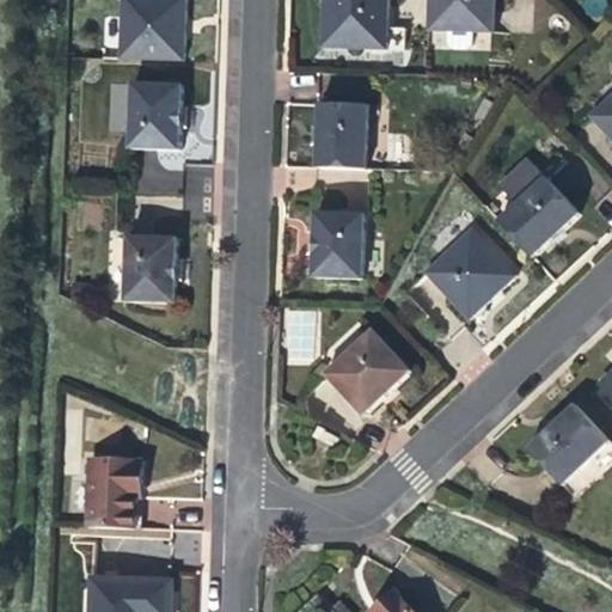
[(120,0),(117,54),(181,57),(182,28),(183,0),(120,0)]
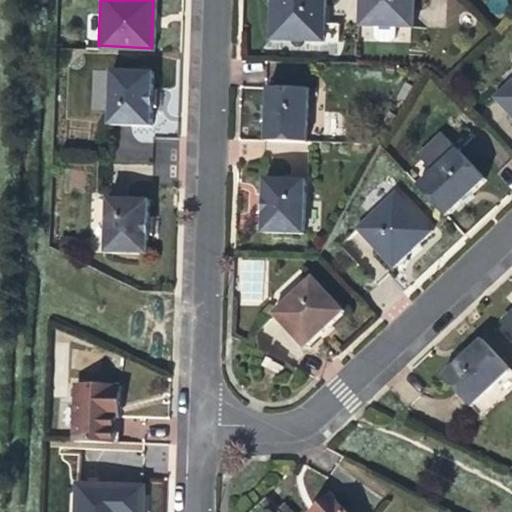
[(267,0),(266,18),(319,20),(319,0),(267,0)]
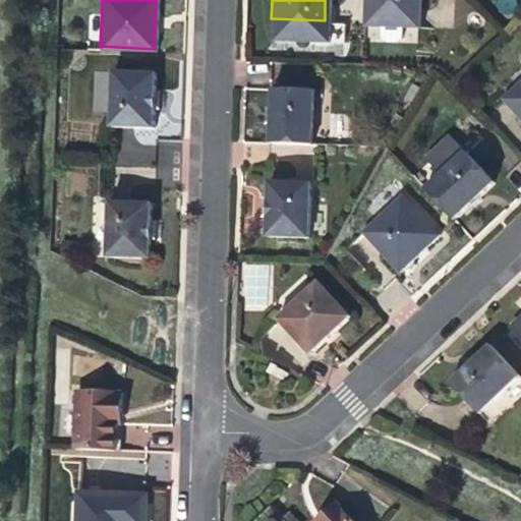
[(360,0),(360,21),(377,21),(397,22),(414,23),(414,0),(360,0)]
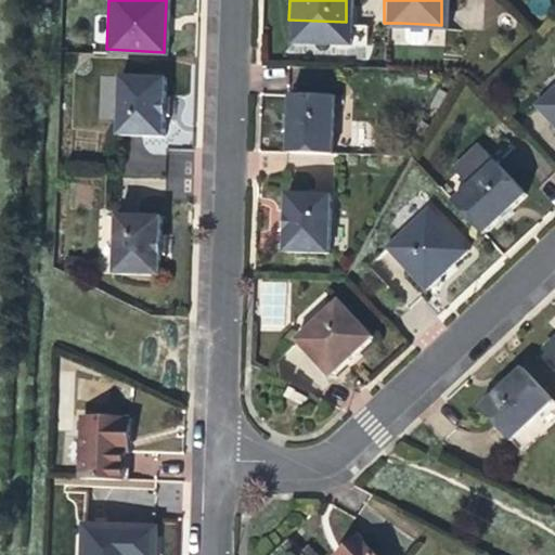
[(363,23),(346,22),(288,20),(288,38),(362,40),(363,23)]
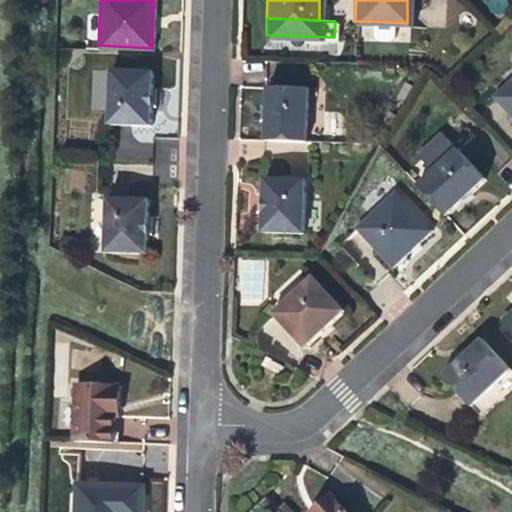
[(390,33),(390,22),(370,21),(370,31),(374,36),(386,36),(390,33)]
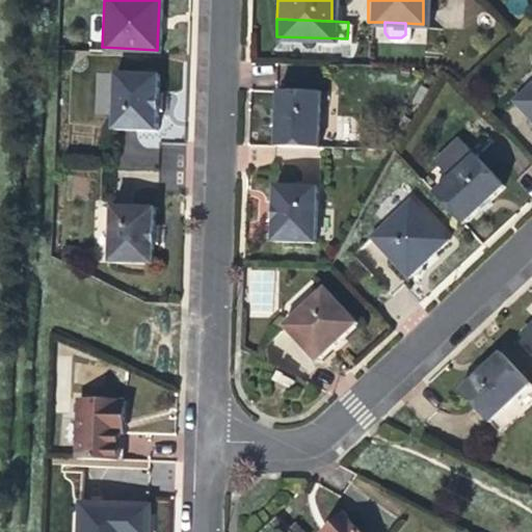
[(111,125),(154,127),(155,100),(157,71),(113,69),(111,125)]
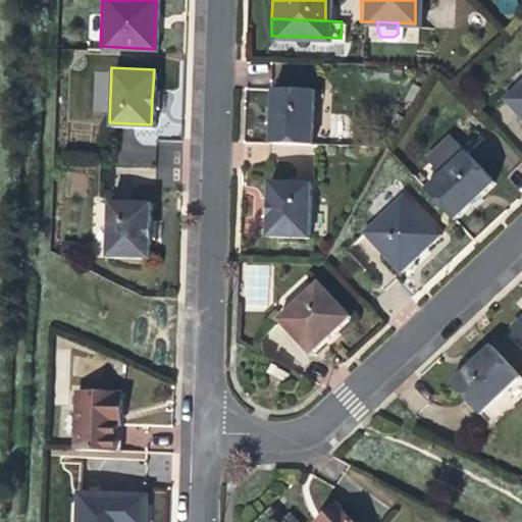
[(107,71),(94,71),(92,111),(106,111),(107,71)]
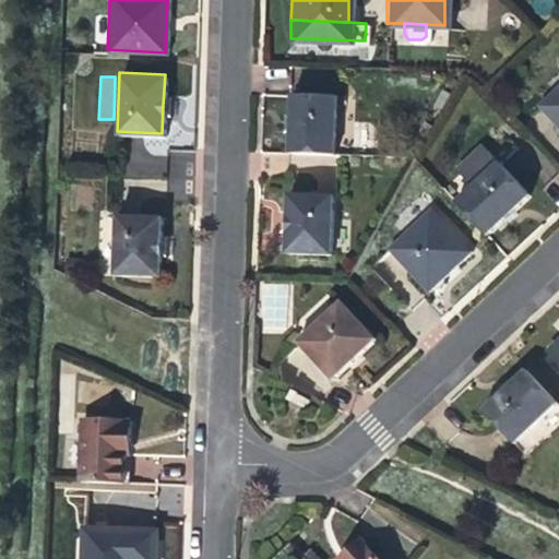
[(558,80),(536,102),(558,127),(558,80)]
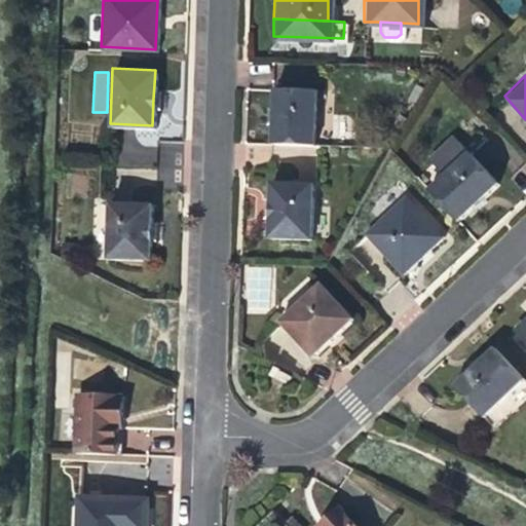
[(270,141),(312,142),(314,88),(272,86),(271,114),(270,141)]
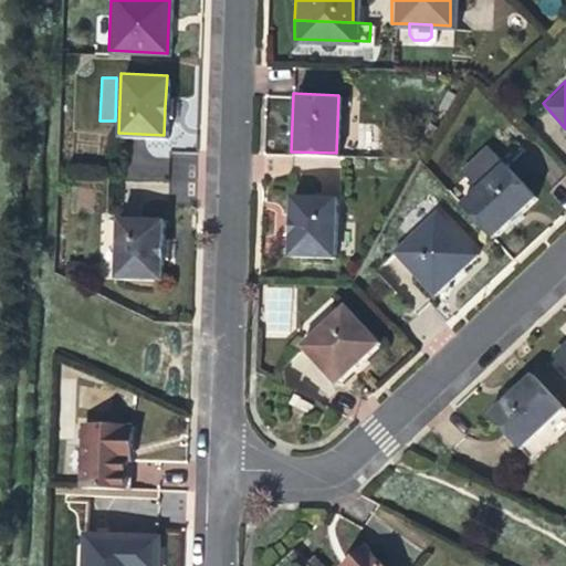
[(473,184),(501,158),(490,148),(481,147),(463,164),(463,173),(473,184)]
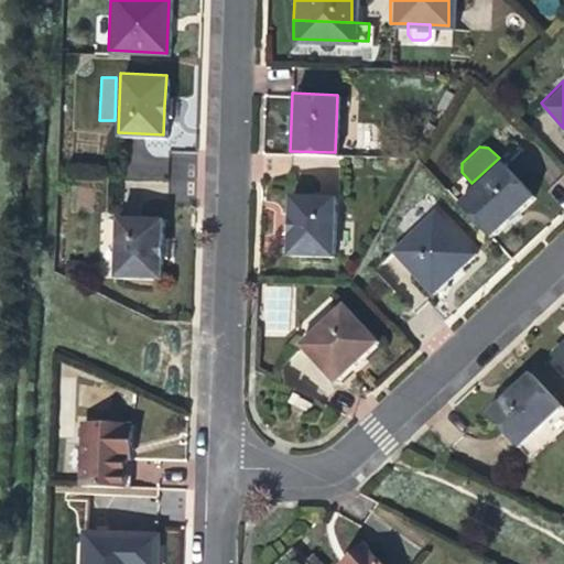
[(531,193),(499,158),(472,183),(455,199),(487,234),(511,210),(531,193)]
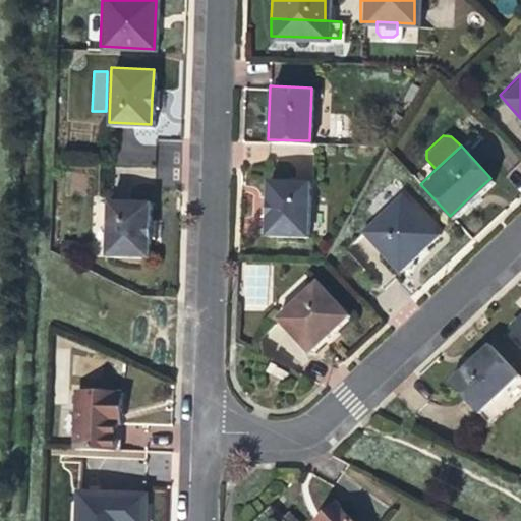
[(265,232),(305,234),(308,178),(267,176),(266,206),(265,232)]
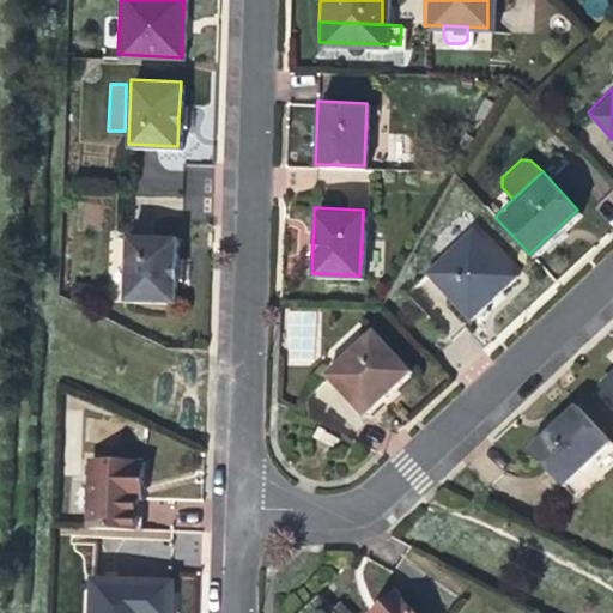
[(495,293),(517,272),(473,224),(426,268),(471,316),(495,293)]
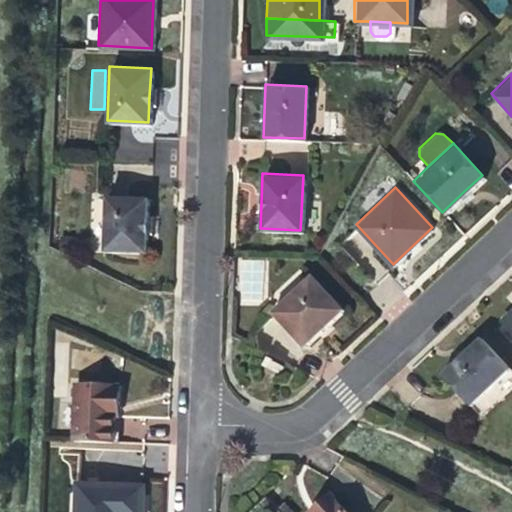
[(101,244),(143,245),(143,222),(145,196),(103,194),(101,244)]
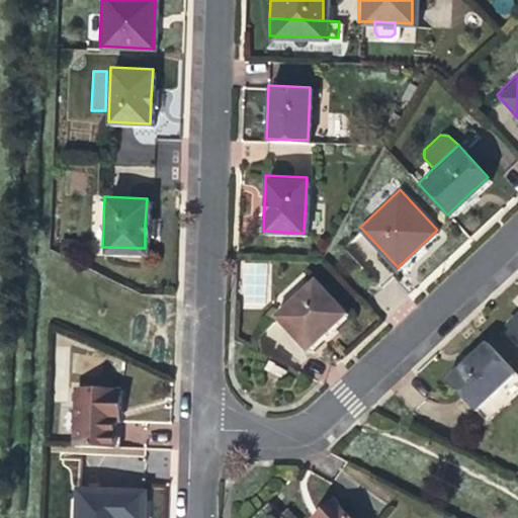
[(276,314),(309,348),(329,330),(349,312),(317,276),(276,314)]
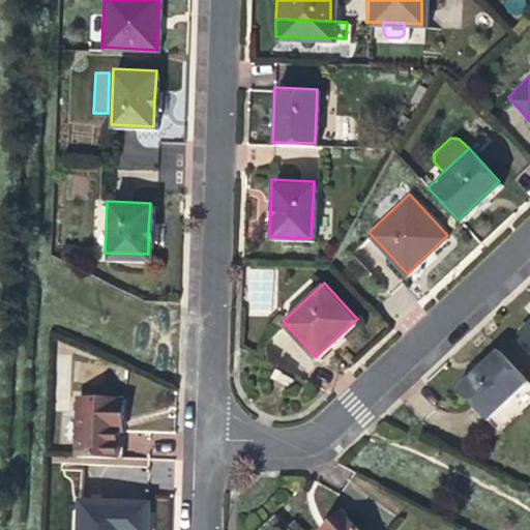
[(529,323),(519,334),(529,347),(529,323)]
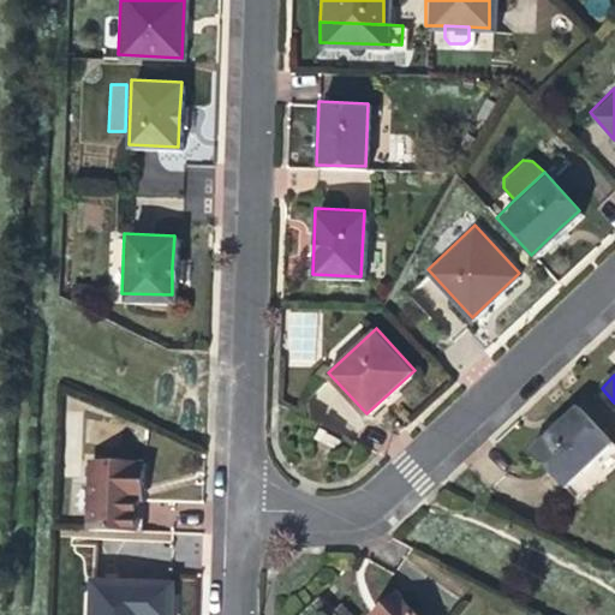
[(556,428),(531,452),(563,488),(613,443),(579,407),(556,428)]
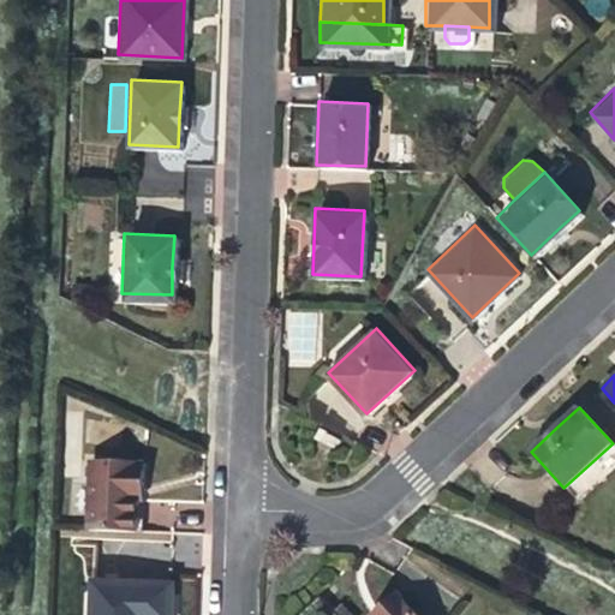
[(330,446),(334,436),(322,430),(323,429),(316,425),(311,436),(330,446)]
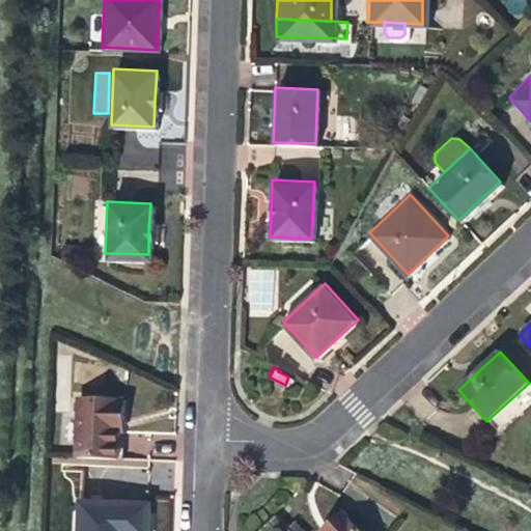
[(122,402),(78,400),(76,459),(116,460),(116,435),(117,422),(122,422),(122,402)]
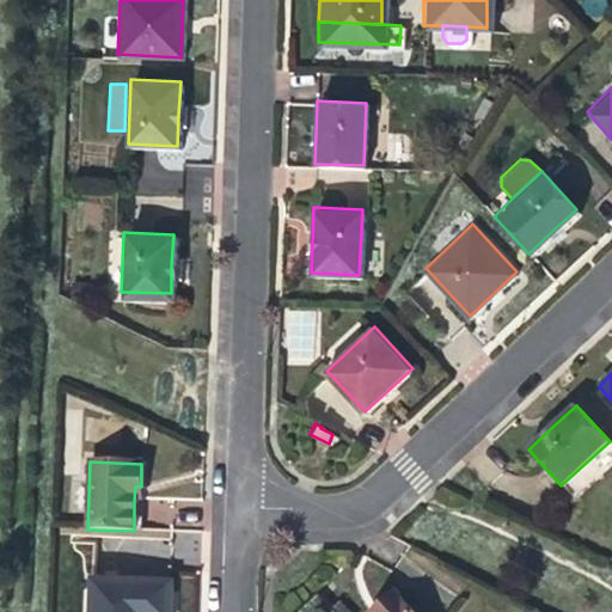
[(91,611),(167,611),(169,586),(92,583),(91,611)]
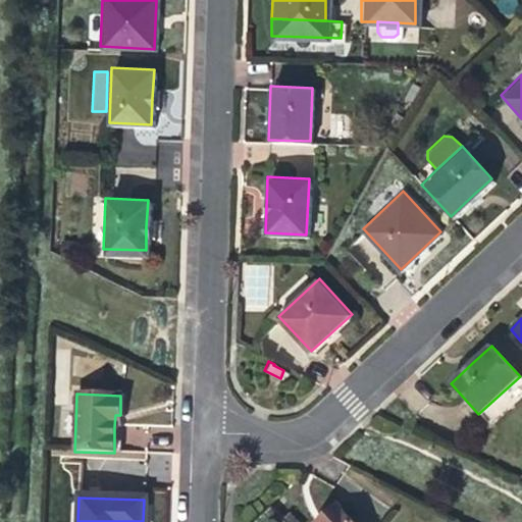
[(350,521),(332,503),(317,517),(322,521),(350,521)]
